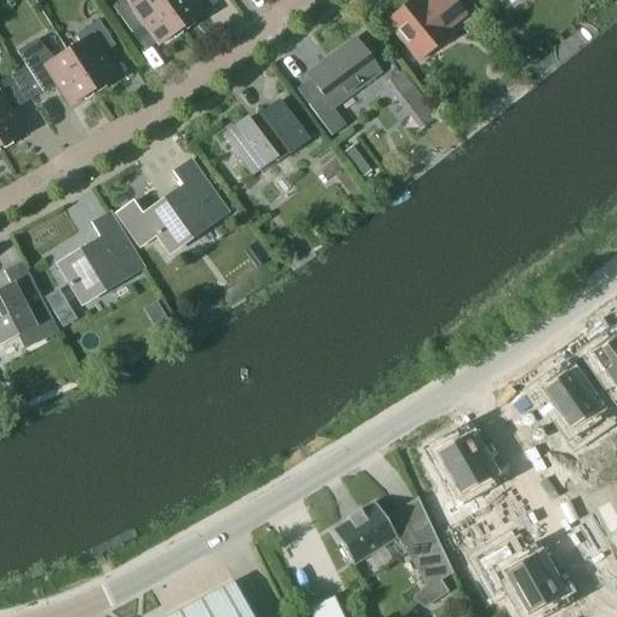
[(184,24),(166,0),(123,0),(116,5),(135,29),(147,21),(163,41),(184,24)]
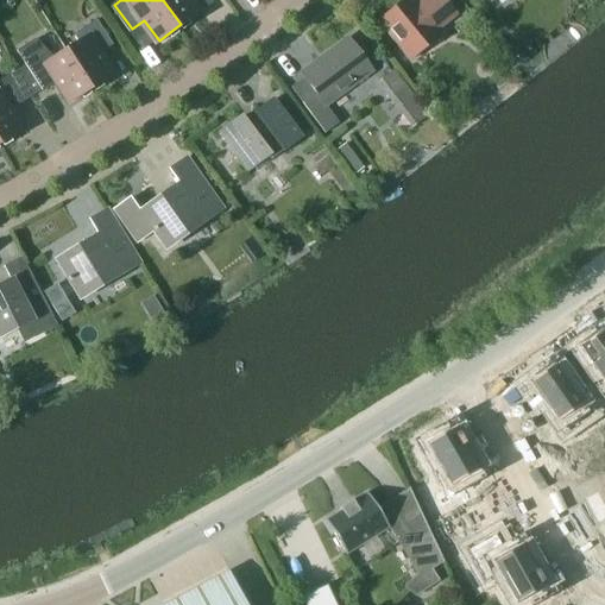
[(163,0),(181,24),(203,8),(196,0),(163,0)]
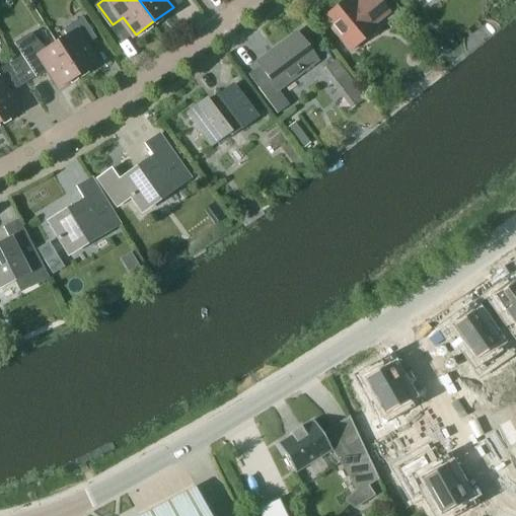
[(391,8),(384,0),(360,0),(357,3),(354,0),(342,0),(326,13),(354,48),(378,28),(373,22),(391,8)]
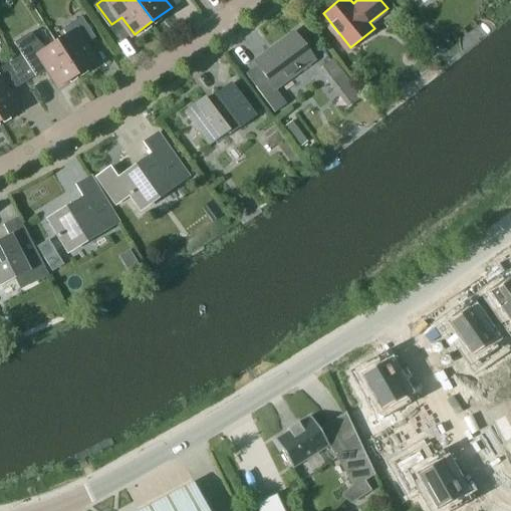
[(67,33),(58,39),(79,72),(98,59),(87,41),(97,35),(83,14),(73,20),(67,24),(65,28),(67,33)]
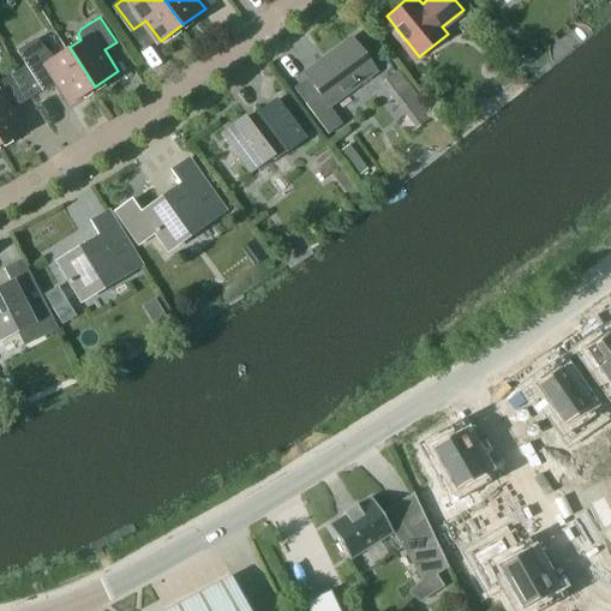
[(95,87),(70,47),(57,54),(39,36),(19,48),(29,63),(19,69),(36,94),(58,79),(72,101),(95,87)]
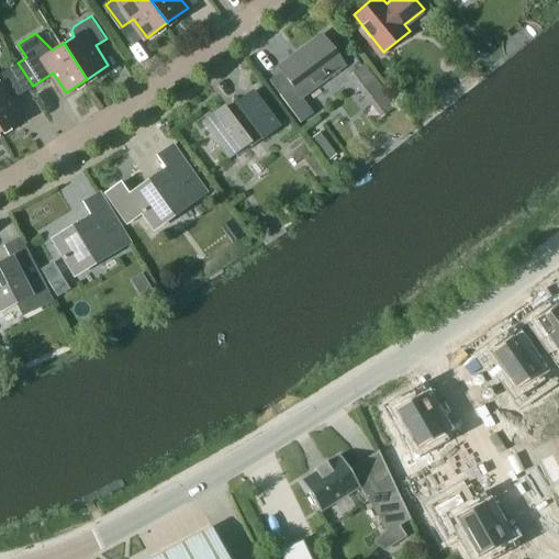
[(346,62),(324,33),(281,65),(294,82),(281,91),(303,120),(315,110),(303,93),(346,62)]
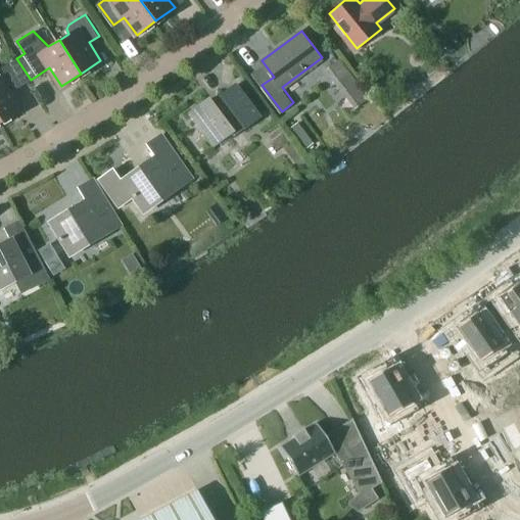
[(443,41),(437,45),(445,55),(456,48),(452,42),(443,41)]
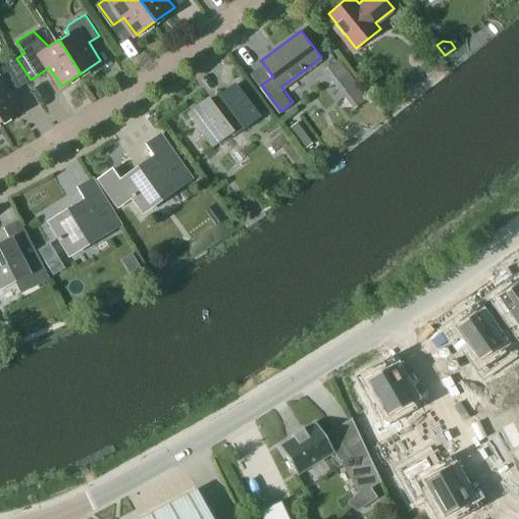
[(341,58),(328,67),(339,81),(351,71),(341,58)]
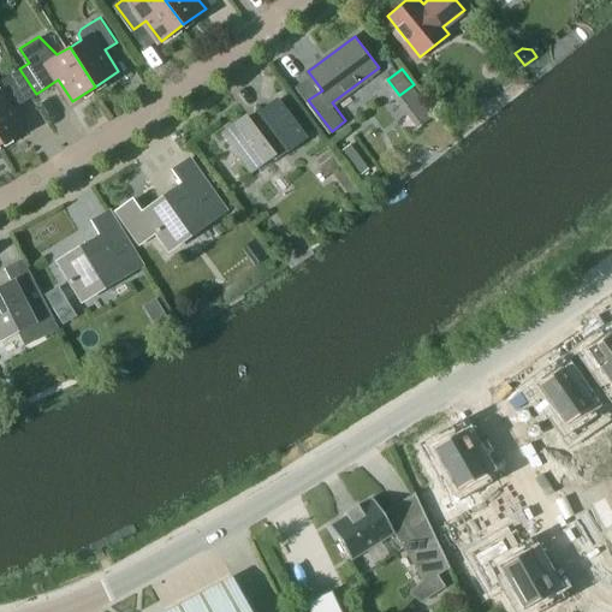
[(0,137),(3,142),(27,129),(13,106),(27,99),(12,72),(0,78),(0,137)]
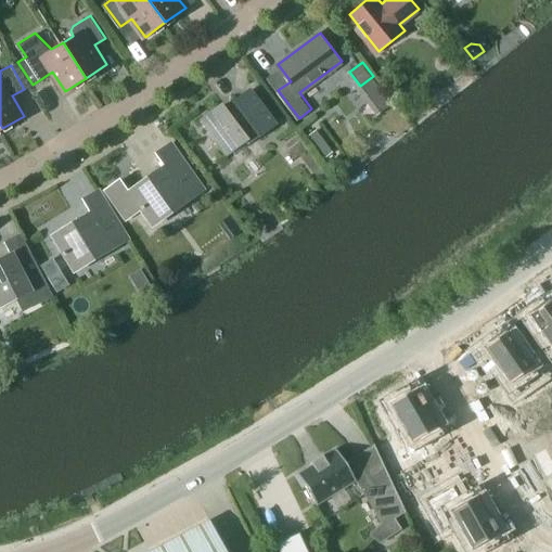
[(383,112),(399,104),(383,73),(367,81),(383,112)]
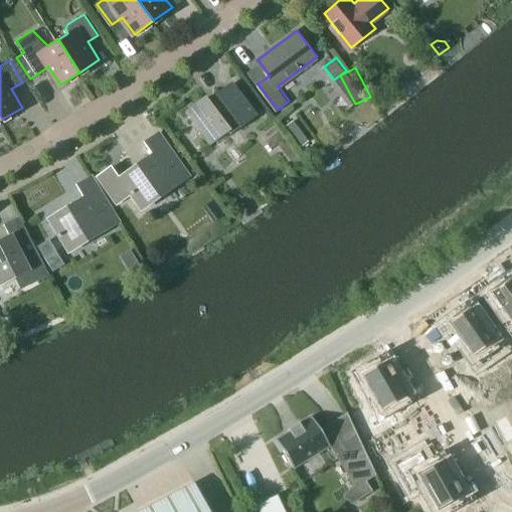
[(257,114),(233,81),(208,100),(206,96),(187,110),(211,142),(229,129),(231,133),(257,114)]
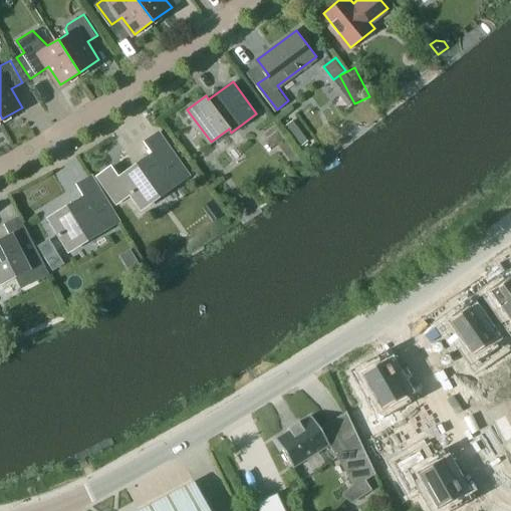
[(190,173),(160,131),(146,141),(154,152),(120,175),(120,176),(133,193),(143,207),(144,206),(141,202),(173,179),(176,183),(190,173)]
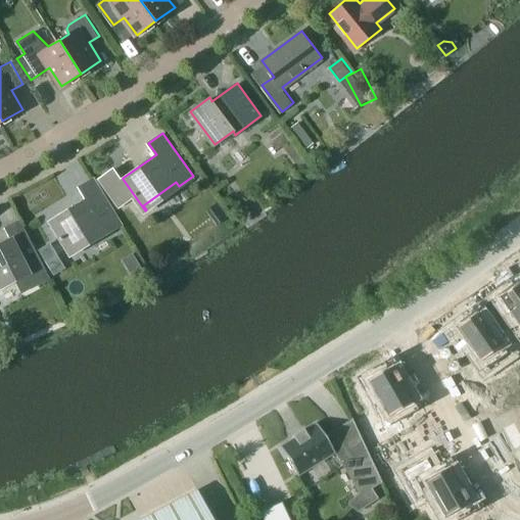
[(122,223),(94,177),(80,186),(87,198),(51,220),(72,253),(73,252),(69,248),(104,227),(107,232),(122,223)]
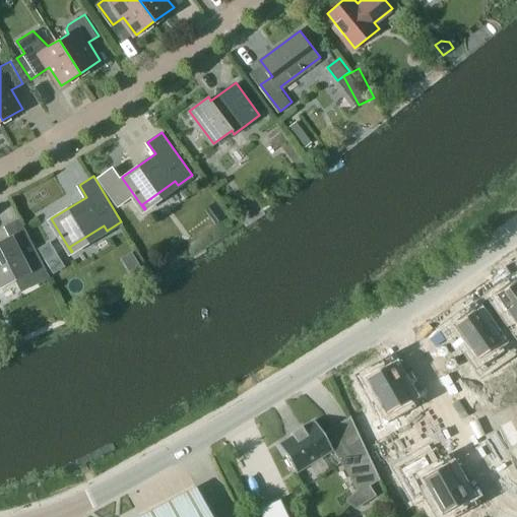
[(51,275),(21,216),(5,223),(11,237),(0,242),(0,285),(17,277),(23,289),(51,275)]
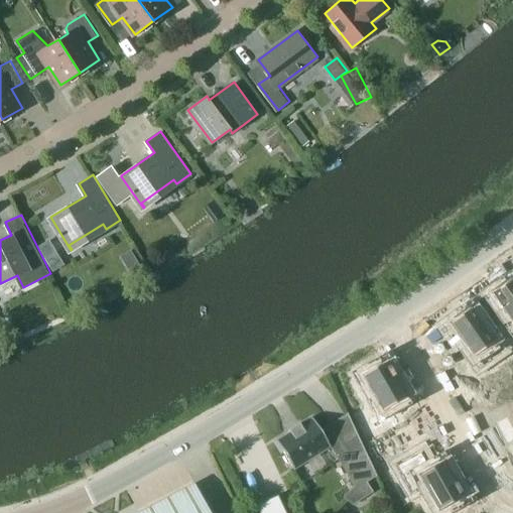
[(48,243),(39,248),(45,258),(54,253),(48,243)]
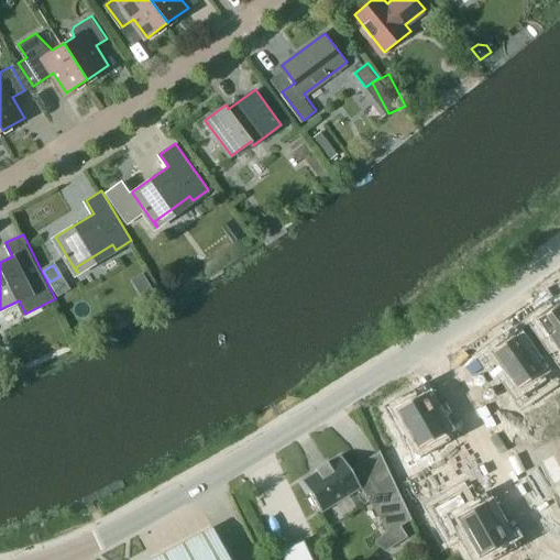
[(559,304),(538,319),(556,347),(546,353),(559,373),(559,304)]
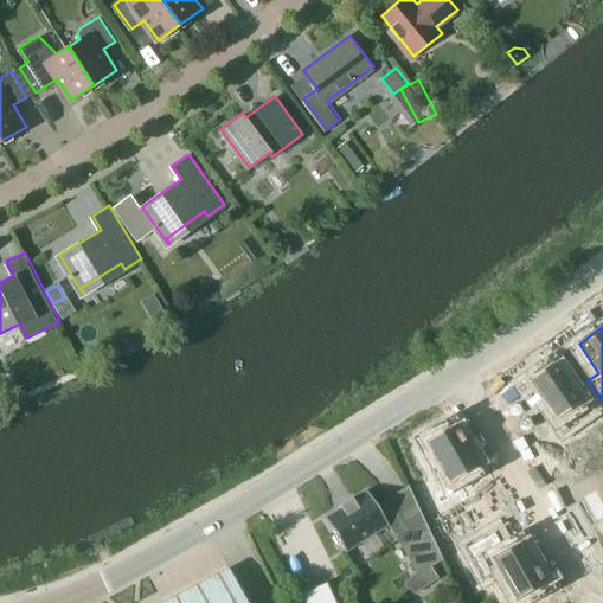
[(556,360),(524,382),(538,401),(544,397),(558,418),(584,401),(591,412),(602,405),(602,402),(588,380),(576,389),(556,360)]
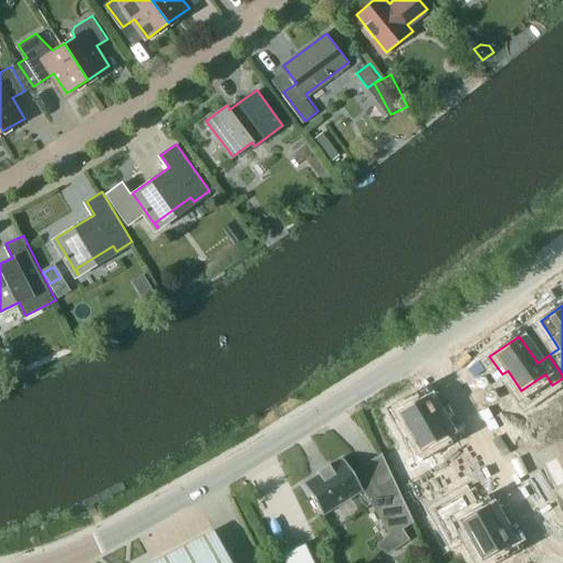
[(427,394),(398,410),(420,450),(407,458),(414,470),(437,457),(430,446),(450,434),(427,394)]
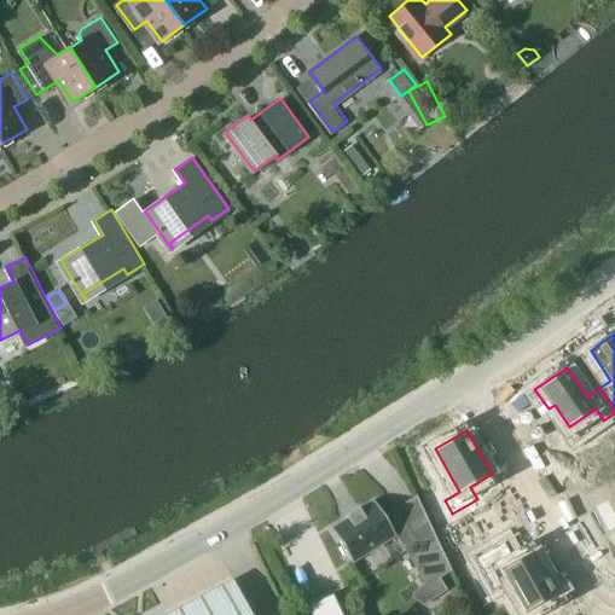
[(610,497),(597,504),(610,529),(614,527),(614,503),(610,497)]
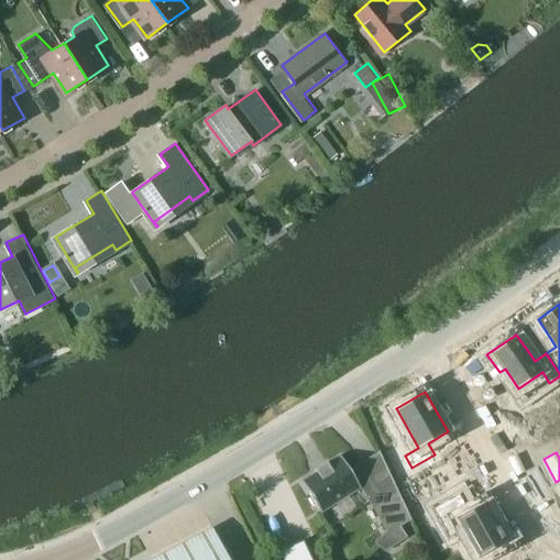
[(370,497),(382,491),(368,468),(357,475),(343,453),(330,462),(329,460),(317,468),(318,470),(304,479),(324,511),(363,486),(370,497)]
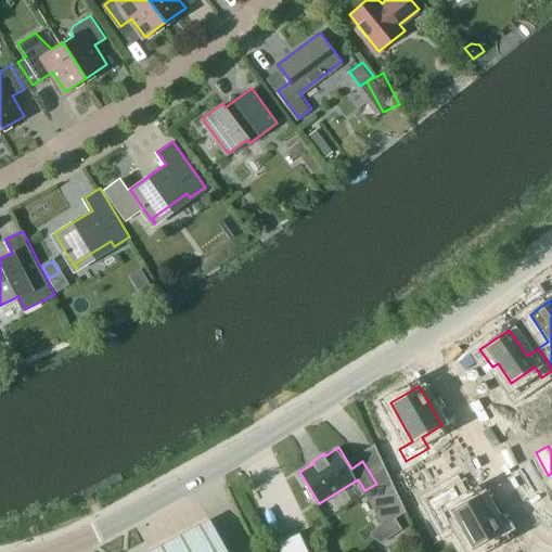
[(454,493),(432,505),(438,517),(451,510),(474,549),(502,533),(479,493),(461,504),(454,493)]
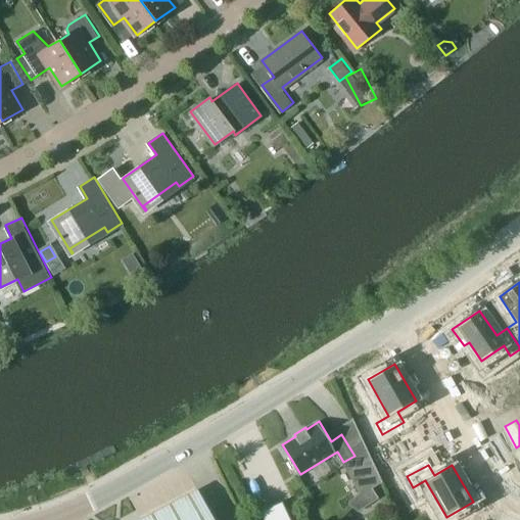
[(370,504),(380,497),(365,472),(355,479),(370,504)]
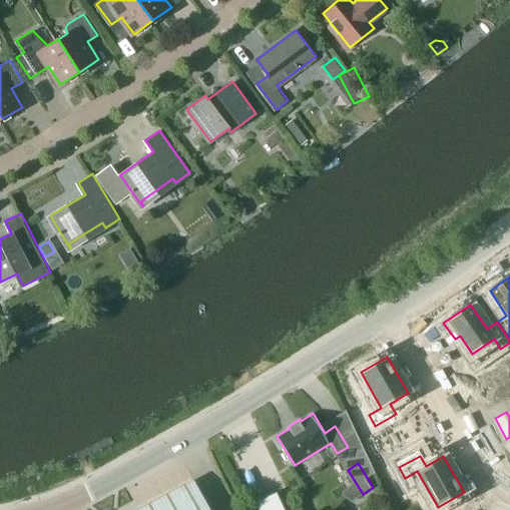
[(211,509),(195,479),(135,509),(211,509)]
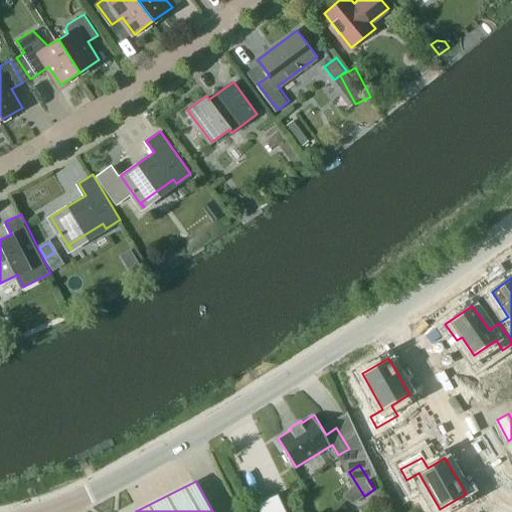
[(288,511),(279,492),(257,503),(261,511),(288,511)]
